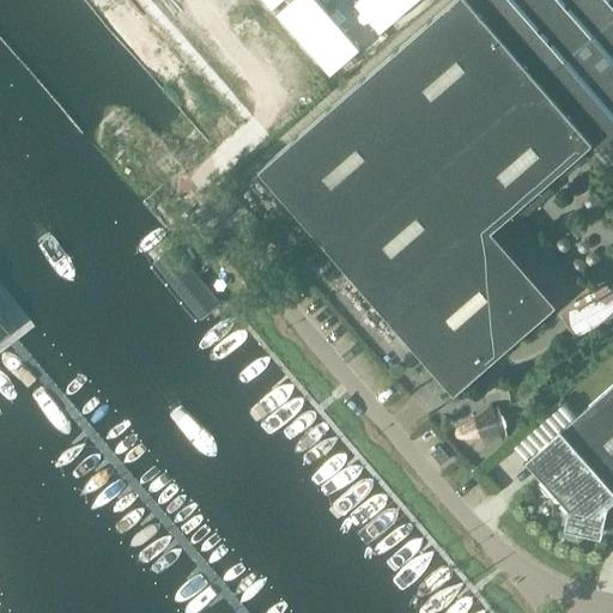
[(612,0),(457,0),(260,173),(455,396),(547,317),(484,242),(594,145),(612,167),(612,0)]
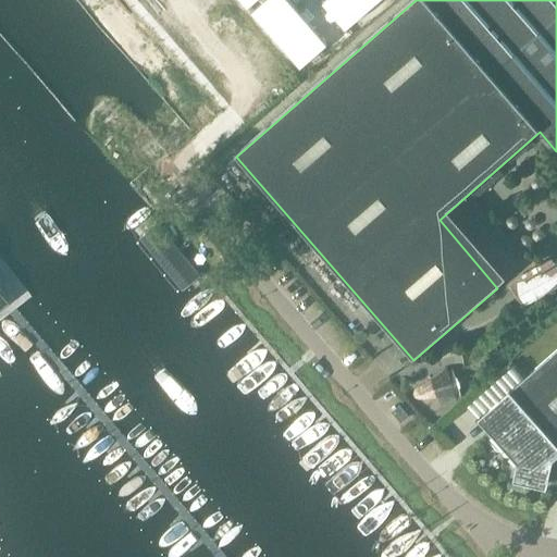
[(329,46),(288,0),(268,0),(254,13),(301,69),(329,46)]
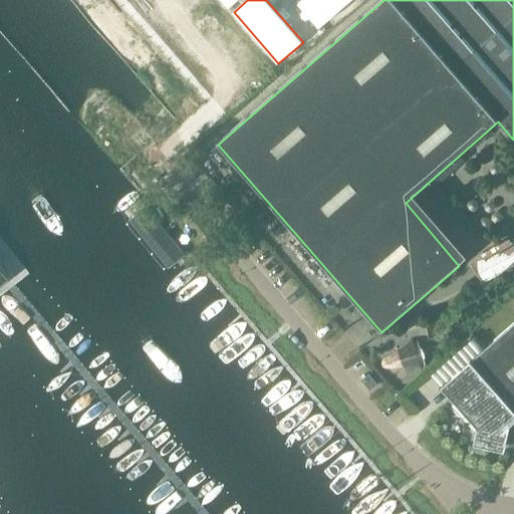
[(303,0),(299,4),(320,28),(352,0),(303,0)]
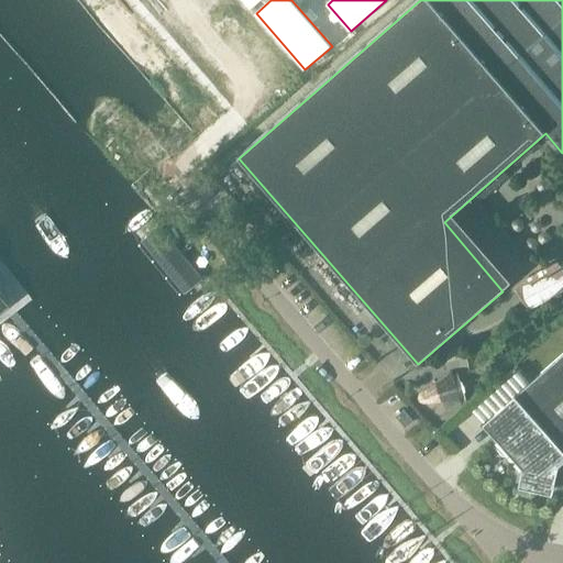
[(132,228),(165,200),(73,106),(48,127),(132,228)]
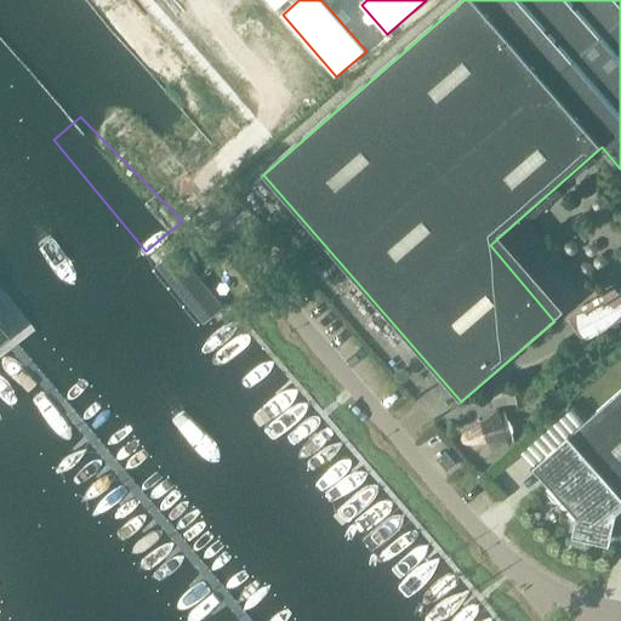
[(182,221),(146,251),(208,326),(250,291),(189,216),(182,221)]
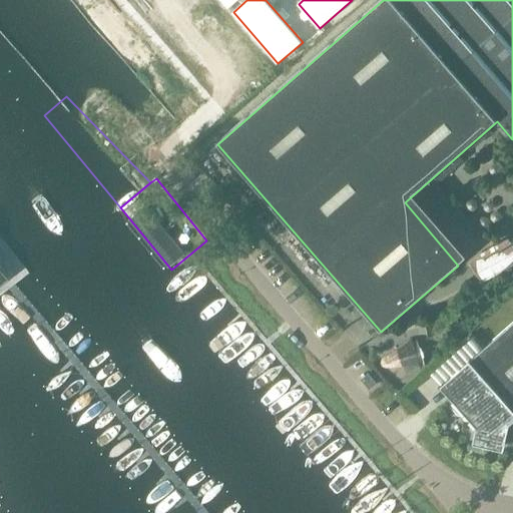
[(211,180),(209,182),(201,189),(215,205),(225,196),(211,180)]
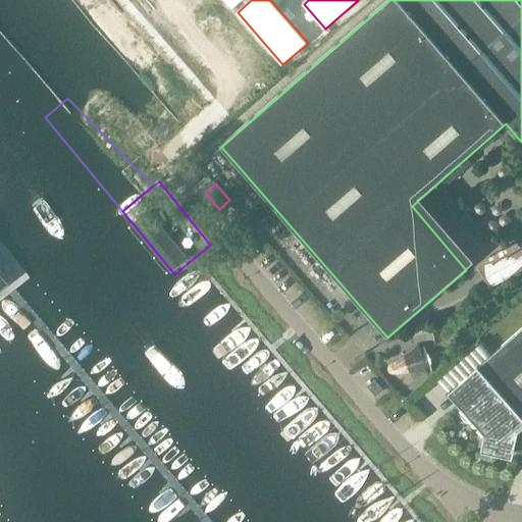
[(521,328),(477,368),(521,419),(521,328)]
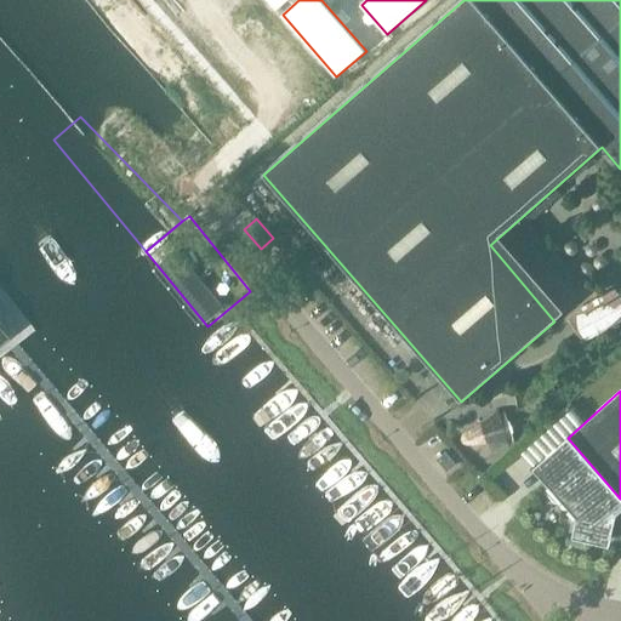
[(533,469),(548,488),(556,482),(579,508),(574,533),(610,541),(616,516),(616,514),(614,511),(620,505),(620,499),(568,438),(533,469)]
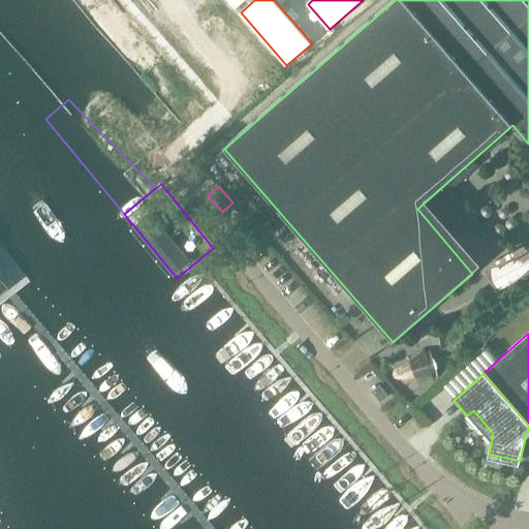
[(380,401),(387,396),(379,385),(372,391),(380,401)]
